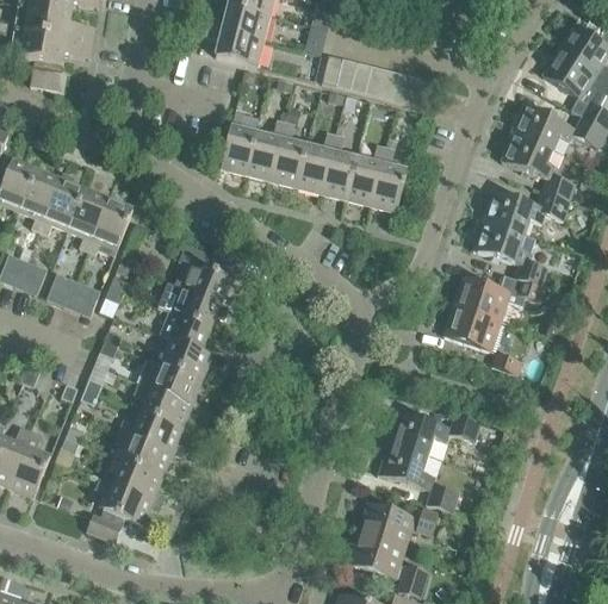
[(19,0),(19,4),(73,13),(74,4),(100,7),(101,0),(19,0)]
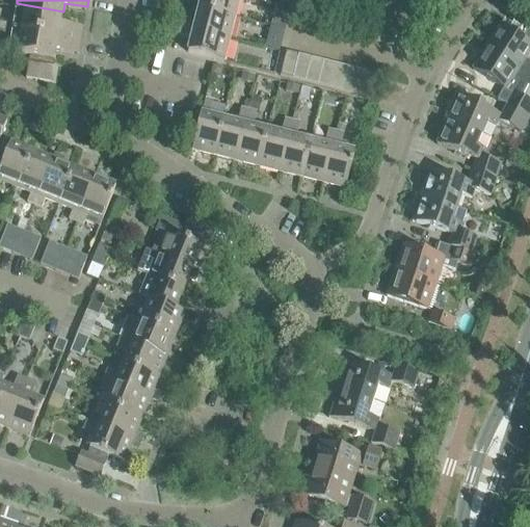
[(202,0),(201,5),(236,14),(239,0),(202,0)]
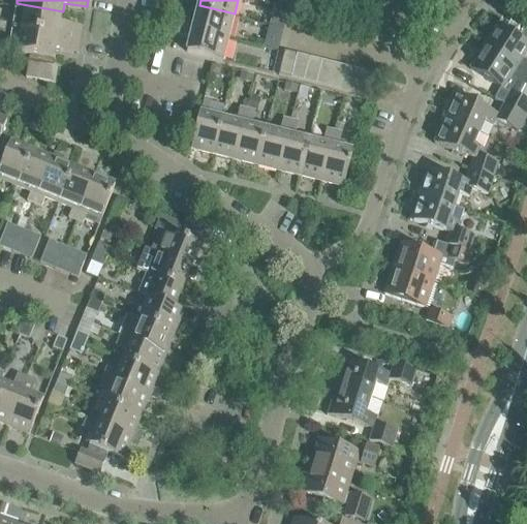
[(285,26),(290,4),(276,1),(271,22),(285,26)]
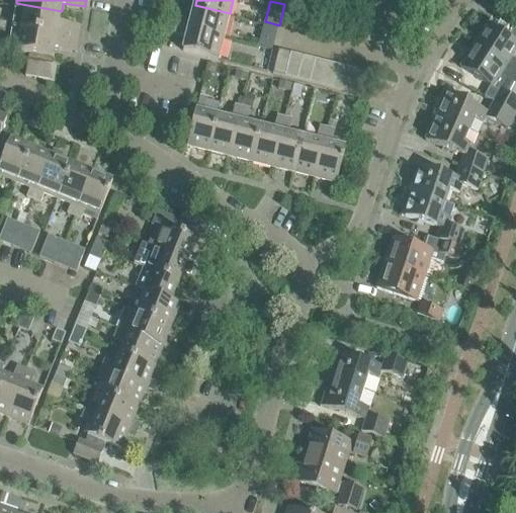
[(16,3),(12,24),(79,36),(82,23),(60,19),(62,11),(16,3)]
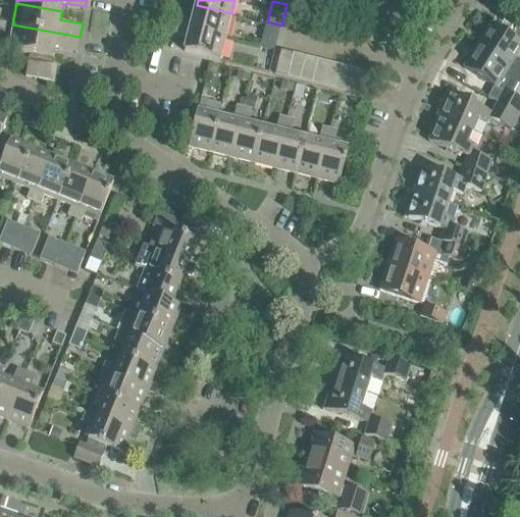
[(176,22),(226,35),(231,13),(197,5),(193,18),(178,15),(176,22)]
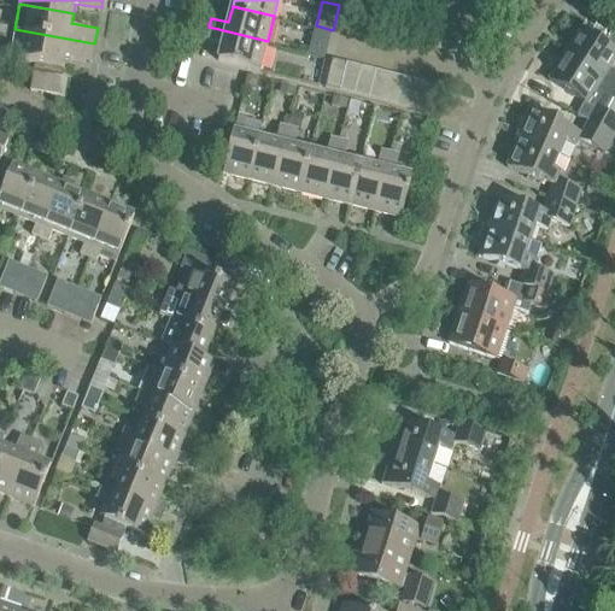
[(614,46),(583,25),(567,51),(614,82),(614,68),(611,65),(614,60),(614,46)]
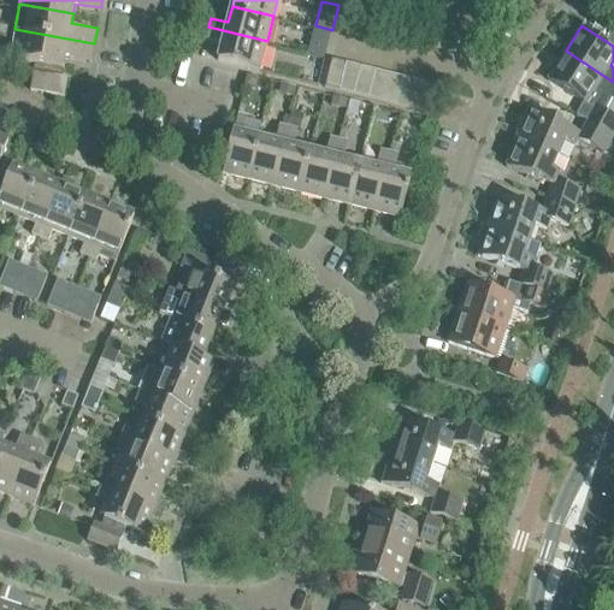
[(224,40),(219,57),(260,67),(267,41),(208,27),(207,36),(224,40)]
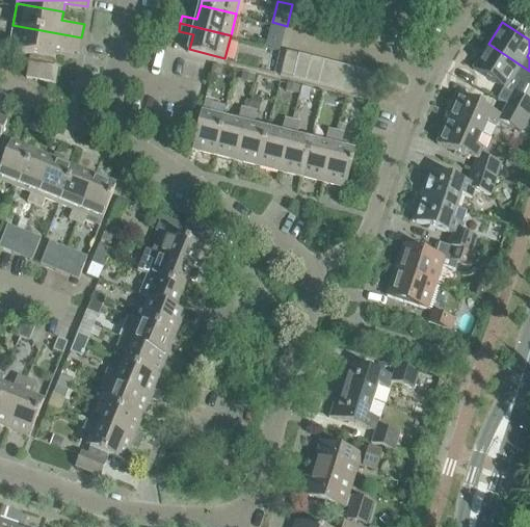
[(8,48),(31,52),(27,75),(57,79),(59,66),(54,64),(57,47),(79,51),(81,37),(12,25),(8,48)]
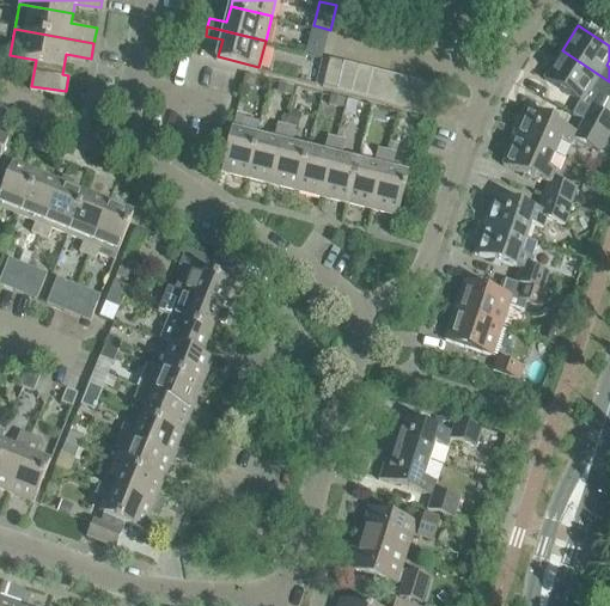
[(324,55),(327,43),(315,41),(312,51),(324,55)]
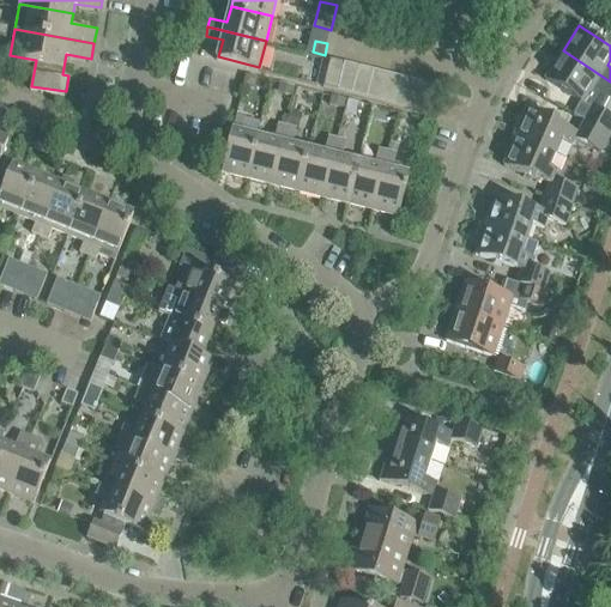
[(610,82),(563,50),(546,76),(581,98),(575,111),(587,117),(610,129),(610,111),(603,108),(610,95),(610,82)]
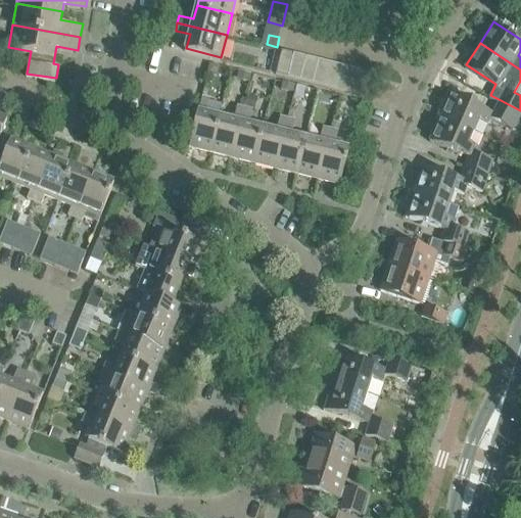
[(295,50),(283,47),(277,71),(289,74),(295,50)]
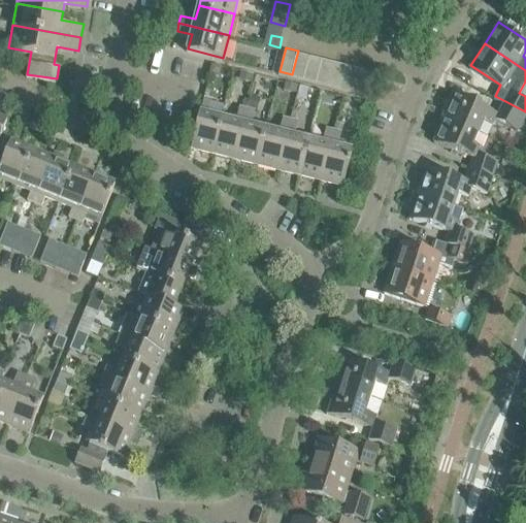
[(310,54),(298,51),(292,74),(304,77),(310,54)]
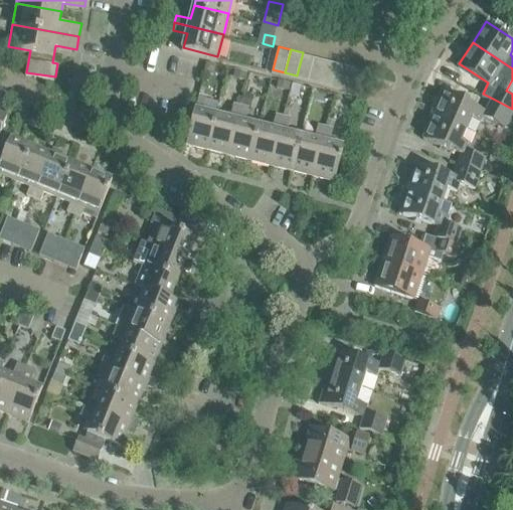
[(315,55),(303,52),(297,75),(309,78),(315,55)]
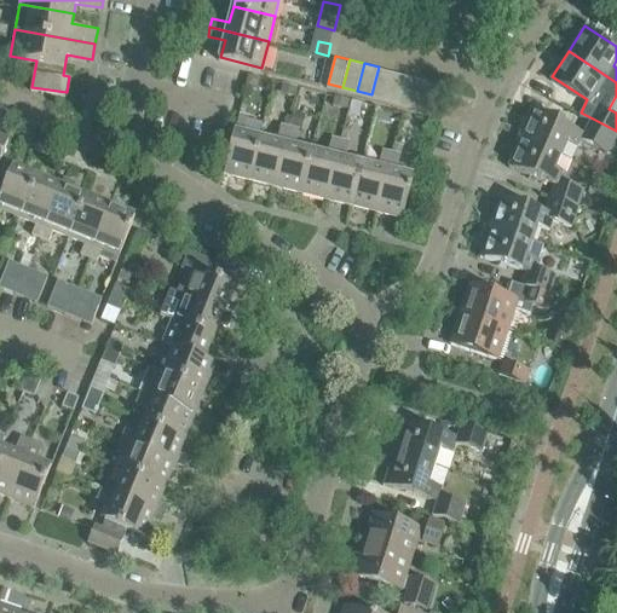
[(372,94),(386,98),(393,70),(379,67),(372,94)]
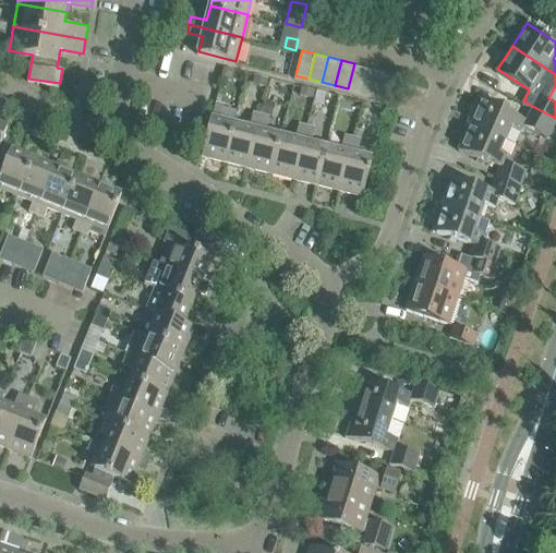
[(348,88),(361,92),(367,67),(354,63),(348,88)]
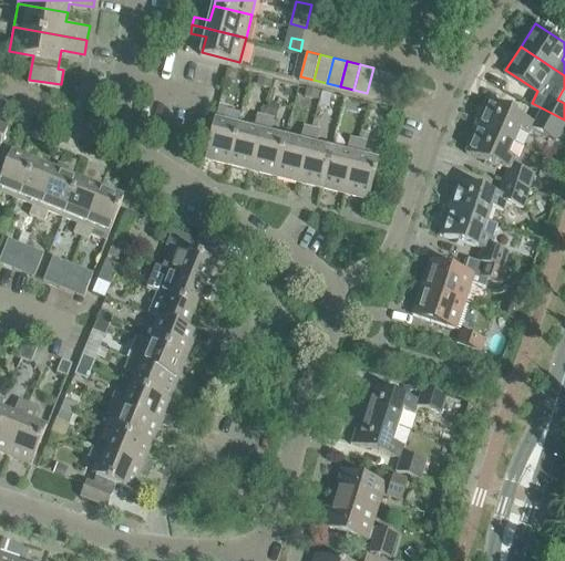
[(239,69),(228,66),(226,78),(236,80),(239,69)]
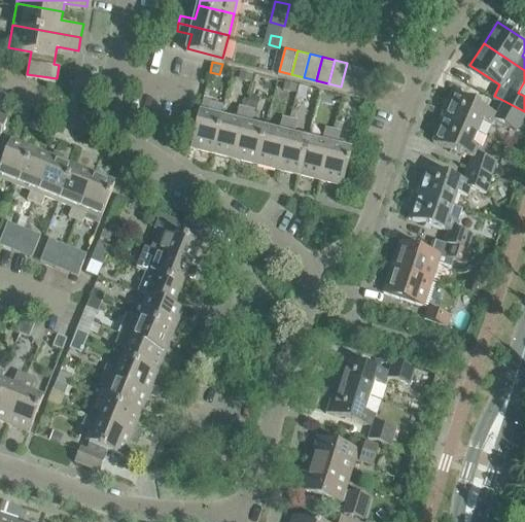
[(341,87),(354,90),(359,66),(347,63),(341,87)]
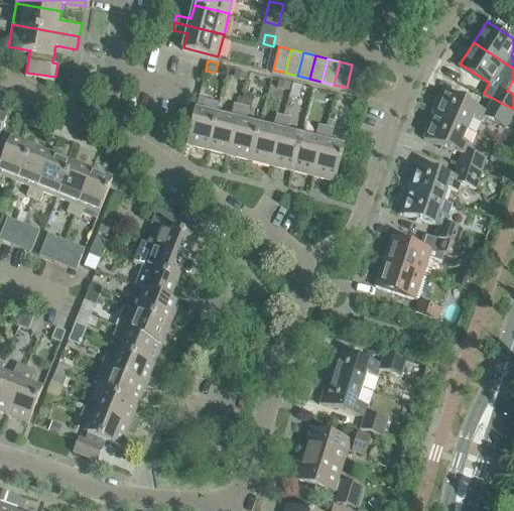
[(352,65),(347,88),(359,91),(365,68),(352,65)]
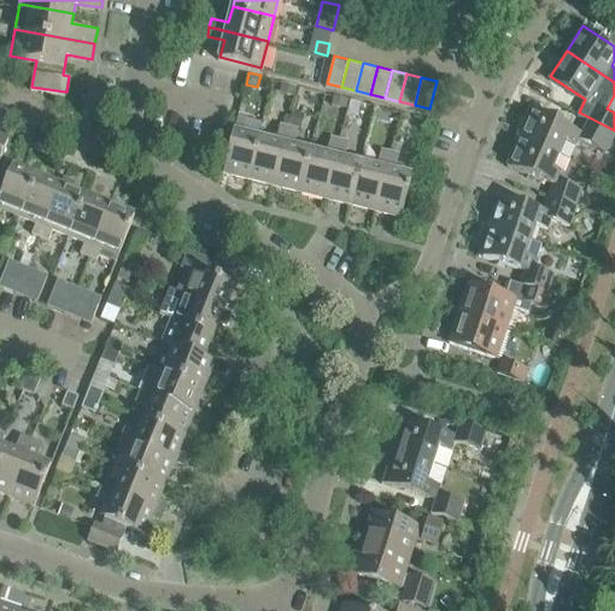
[(298,84),(283,81),(280,90),(296,94),(298,84)]
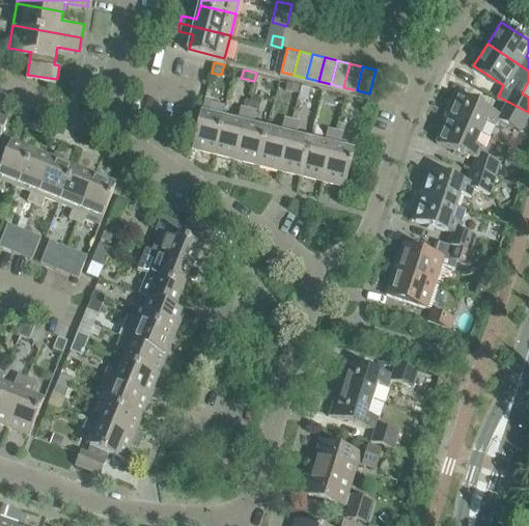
[(301,84),(287,80),(285,88),(299,91),(301,84)]
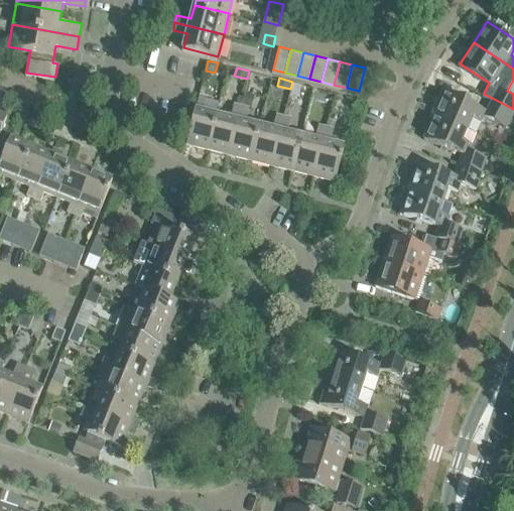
[(290,89),(289,93),(300,95),(303,84),(292,82),(290,89)]
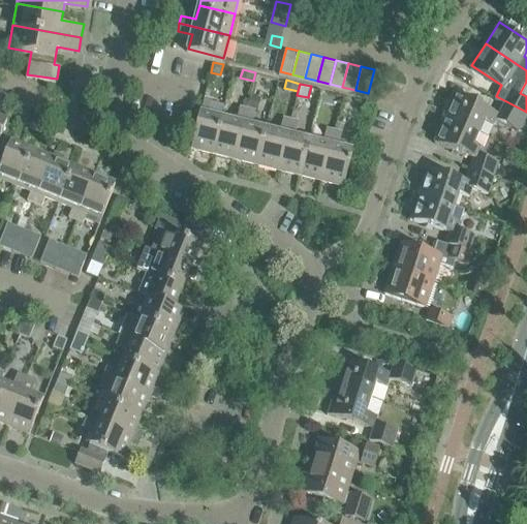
[(455,90),(444,115),(481,130),(486,118),(495,122),(497,117),(520,129),(526,117),(526,112),(506,101),(500,112),(489,108),(490,105),(455,90)]
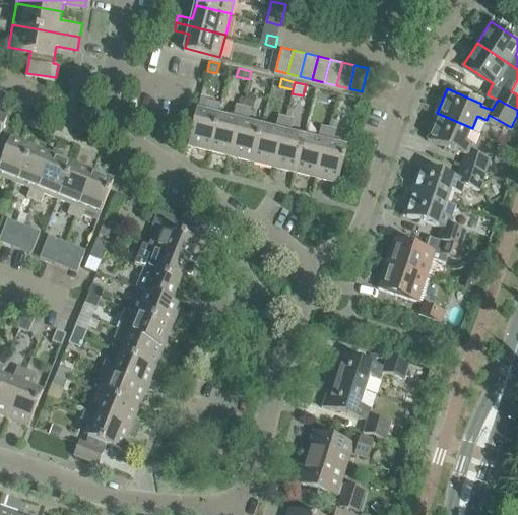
[(247,97),(244,105),(252,107),(253,107),(257,94),(248,91),(247,97)]
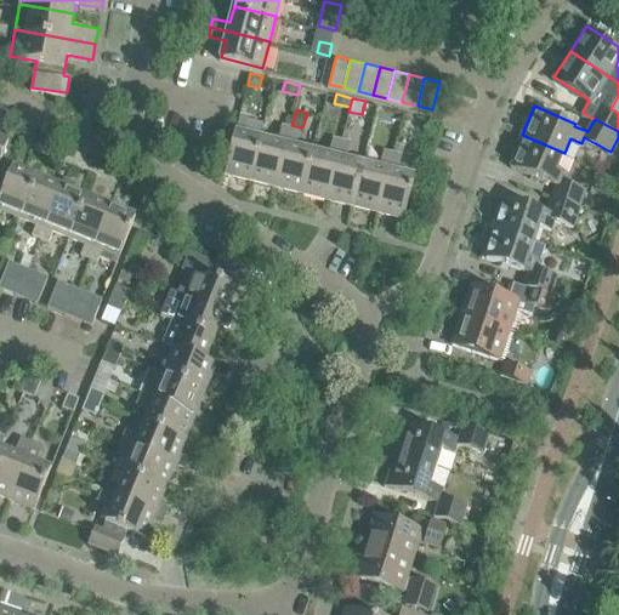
[(236,130),(231,153),(226,171),(251,177),(262,136),(245,132),(250,115),(240,113),(237,130),(236,130)]
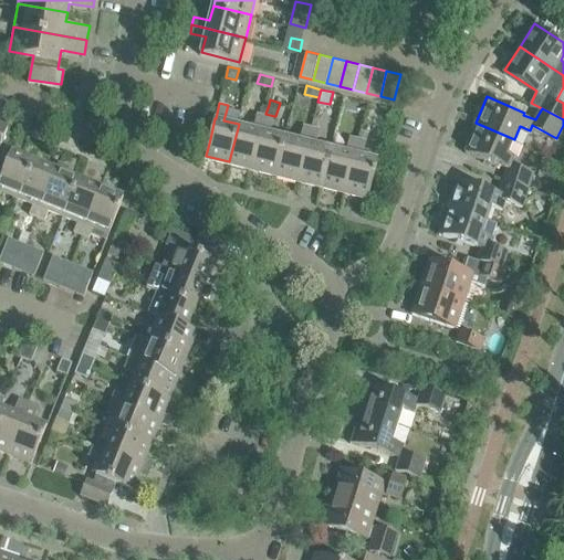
[(239,124),(229,161),(252,167),(265,114),(258,112),(253,127),(239,124)]
